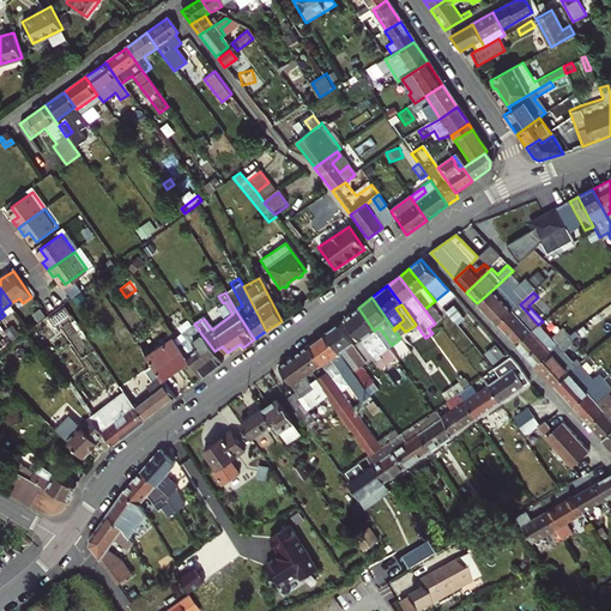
[(538,325),(520,304),(497,326),(516,346),(538,325)]
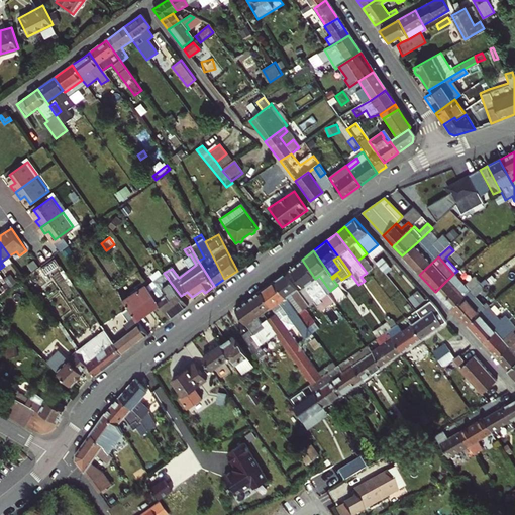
[(381,259),(375,264),(381,272),(387,267),(381,259)]
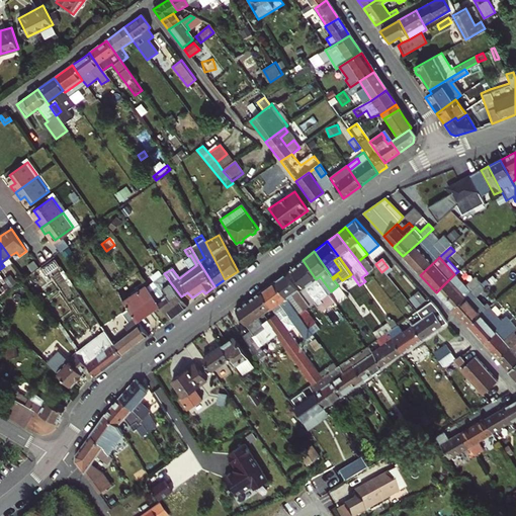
[(316,279),(303,260),(290,270),(304,288),(319,310),(323,307),(320,302),(328,296),(316,279)]
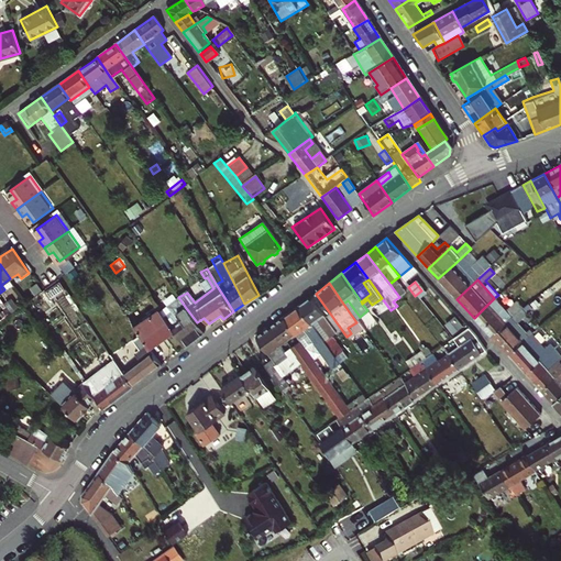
[(32,288),(37,295),(44,290),(39,284),(32,288)]
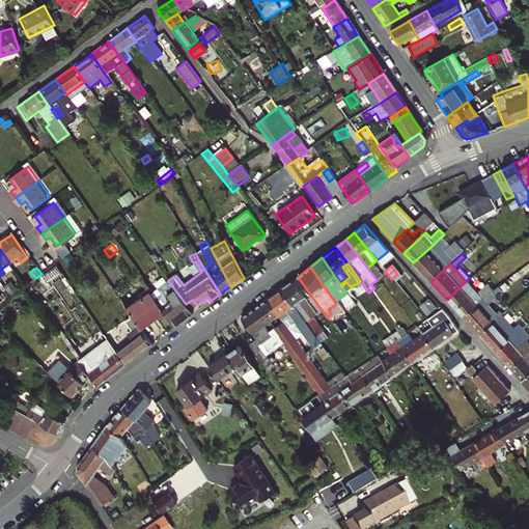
[(42,277),(46,283),(58,274),(54,269),(42,277)]
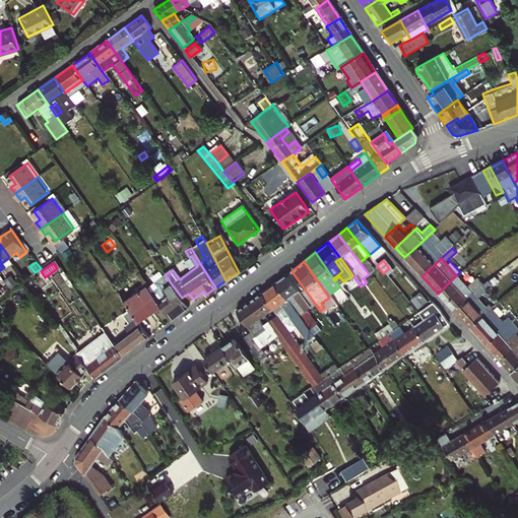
[(363,266),(369,274),(369,275),(373,271),(367,263),(363,266)]
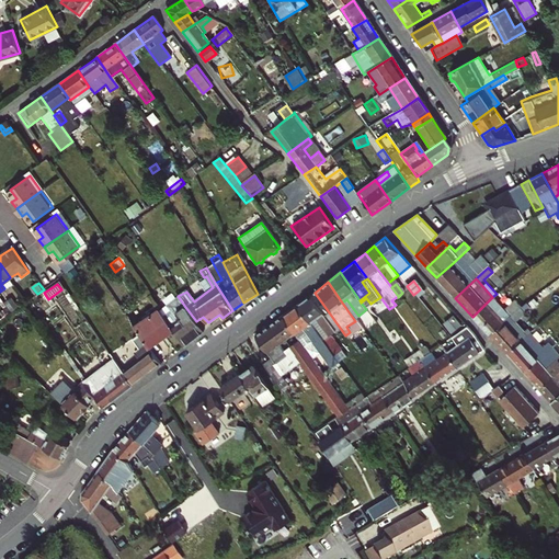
[(324,317),(329,312),(315,293),(298,305),(330,350),(333,355),(340,351),(329,335),(334,332),(324,317)]
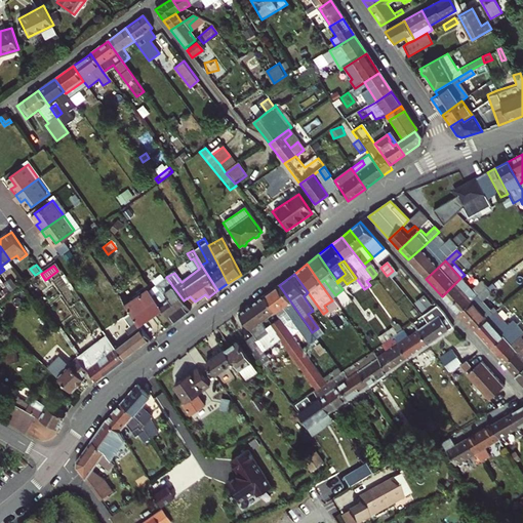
[(445,300),(457,314),(484,289),(486,287),(480,281),(471,289),(460,278),(442,296),(445,300)]
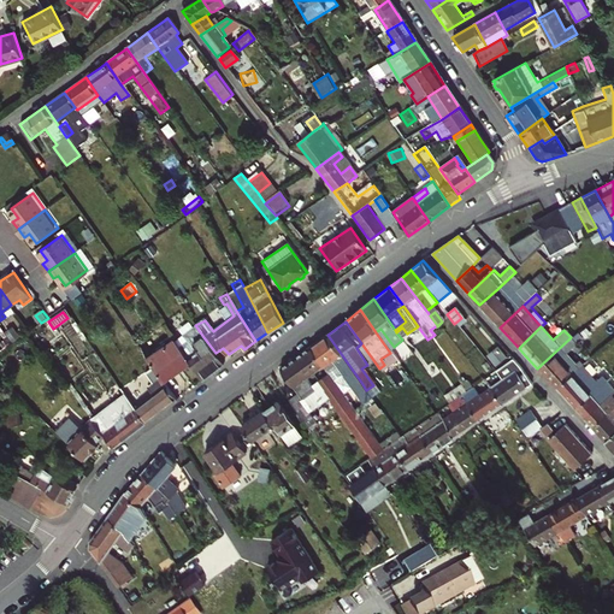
[(409,338),(407,334),(402,328),(396,332),(402,340),(405,342),(409,338)]
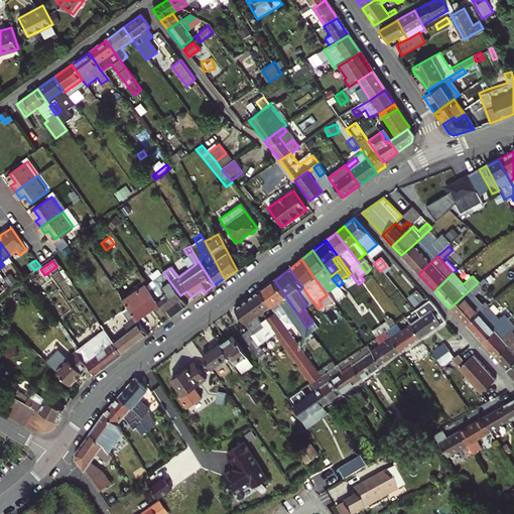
[(303,322),(274,280),(259,291),(270,306),(275,313),(283,326),(290,320),(295,327),(303,322)]
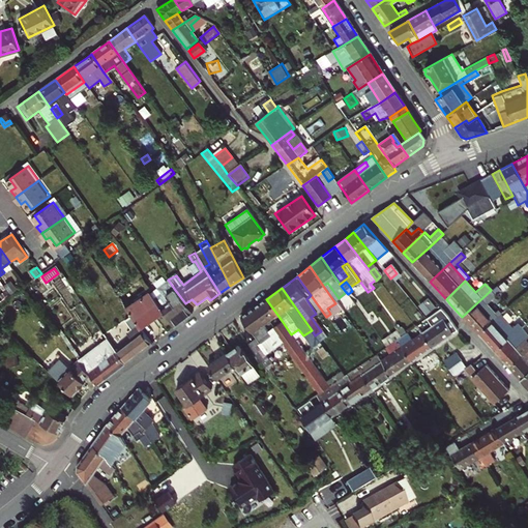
[(165,304),(159,309),(162,313),(172,327),(192,313),(185,303),(175,290),(160,300),(165,304)]
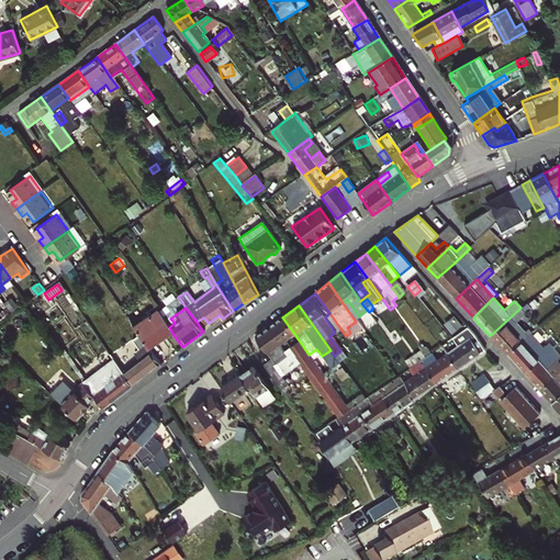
[(518,310),(490,336),(507,355),(522,343),(526,338),(532,334),(528,331),(525,334),(515,324),(524,316),(518,310)]
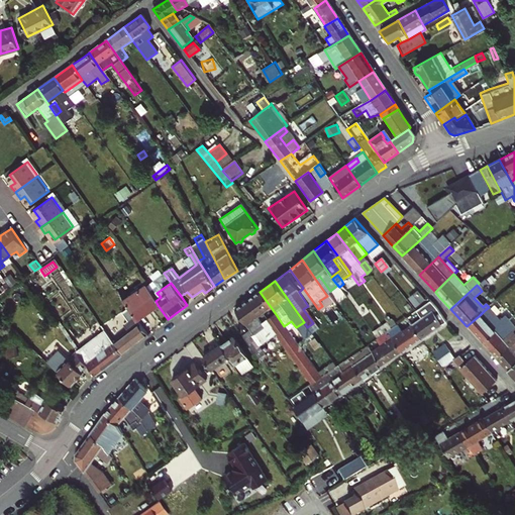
[(158,305),(156,301),(145,287),(123,302),(135,320),(158,305)]
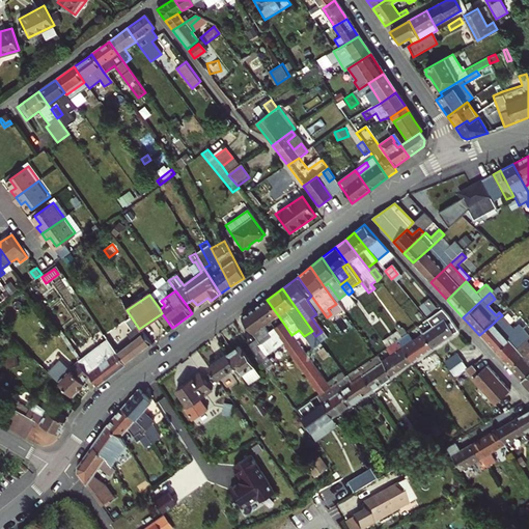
[(428,315),(438,307),(430,298),(420,306),(428,315)]
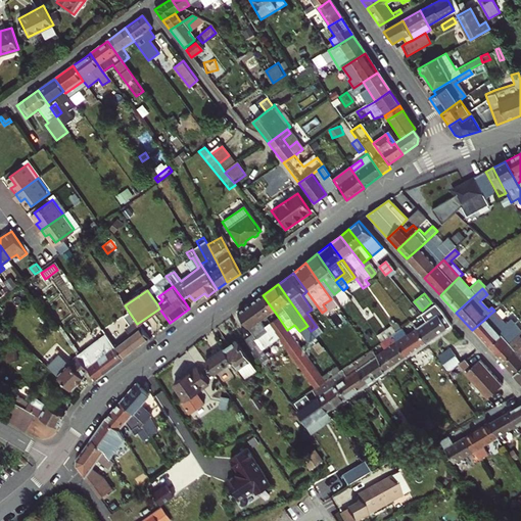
[(258,322),(267,316),(274,311),(263,295),(237,314),(252,335),(244,340),(258,362),(267,357),(263,350),(278,340),(313,389),(324,381),(287,330),(279,318),(272,322),(265,327),(264,325),(262,326),(258,322)]
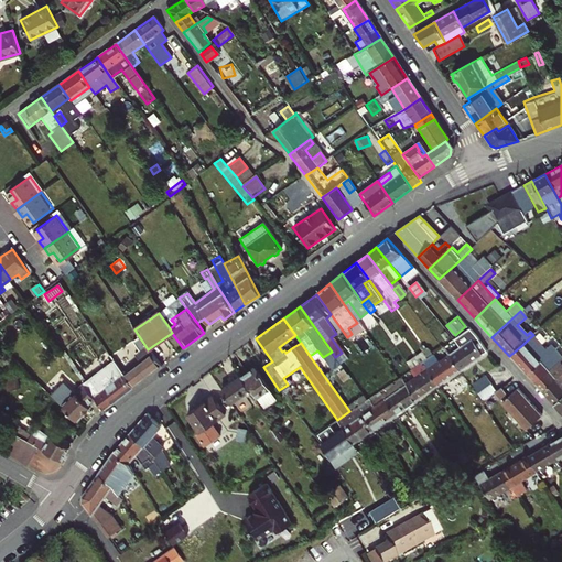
[(468,330),(458,336),(465,345),(447,356),(458,373),(485,354),(479,346),(476,349),(467,337),(472,335),(468,330)]
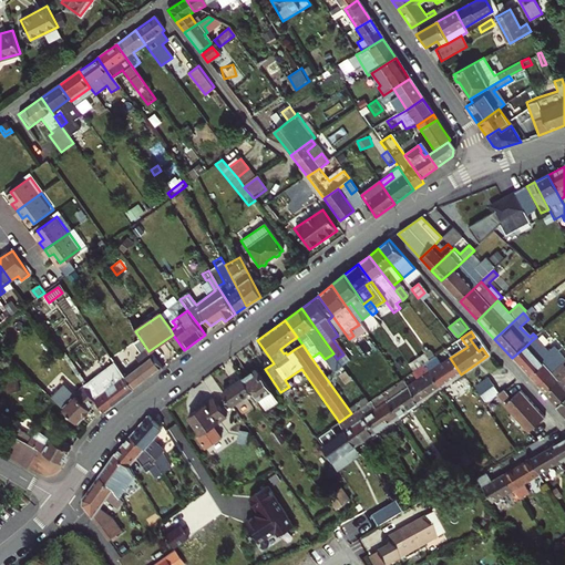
[(302,345),(297,337),(289,342),(295,349),(302,345)]
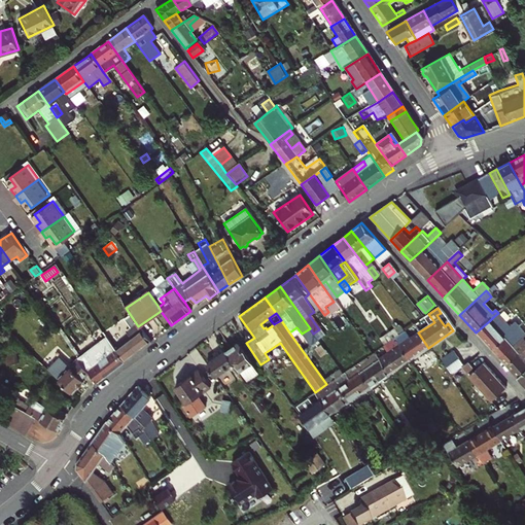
[(493,317),(489,321),(499,334),(504,329),(493,317)]
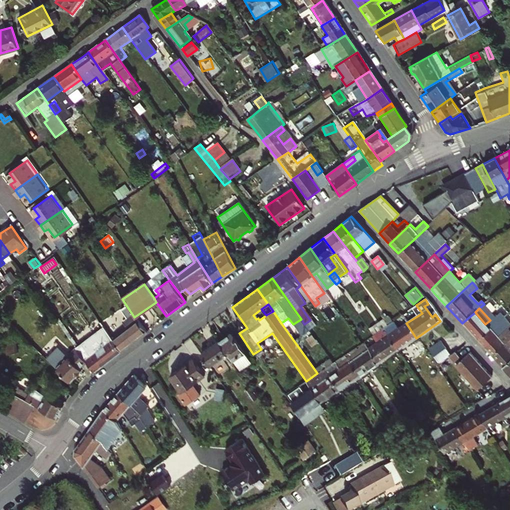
[(485,324),(475,312),(462,323),(477,340),(502,318),(498,313),(490,320),(485,324)]
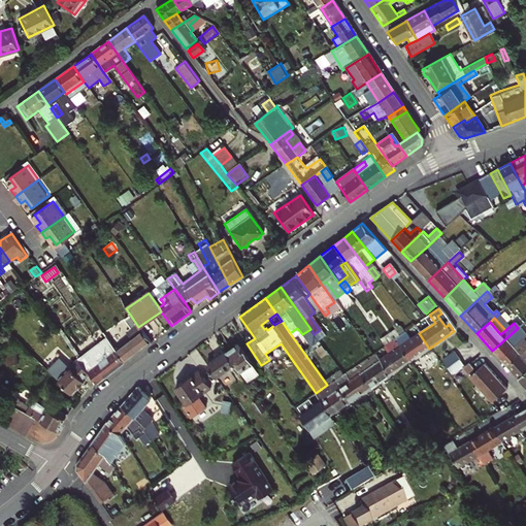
[(492,351),(498,358),(513,346),(514,347),(525,336),(518,328),(492,351)]
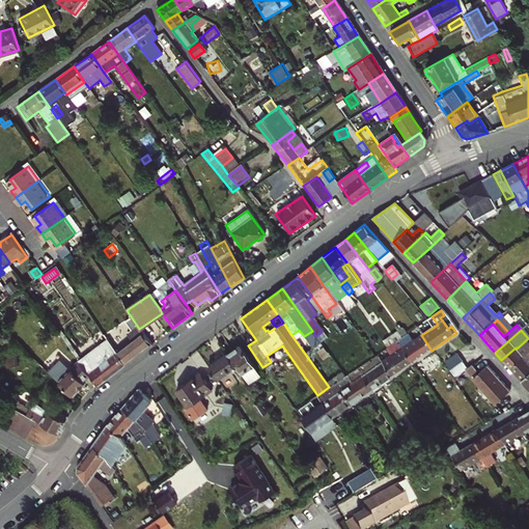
[(396,331),(381,341),(386,347),(396,341),(401,337),(396,331)]
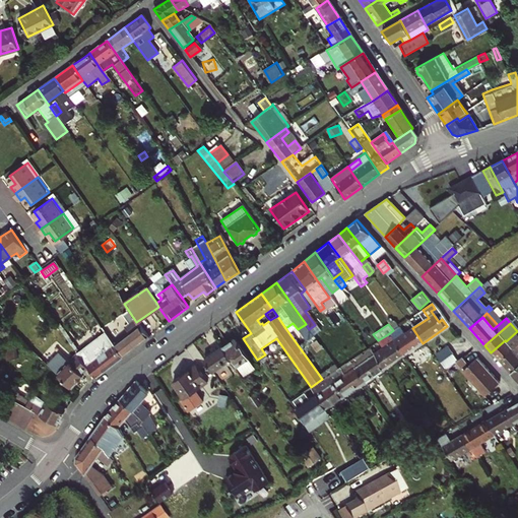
[(138,325),(113,344),(122,359),(148,338),(138,325)]
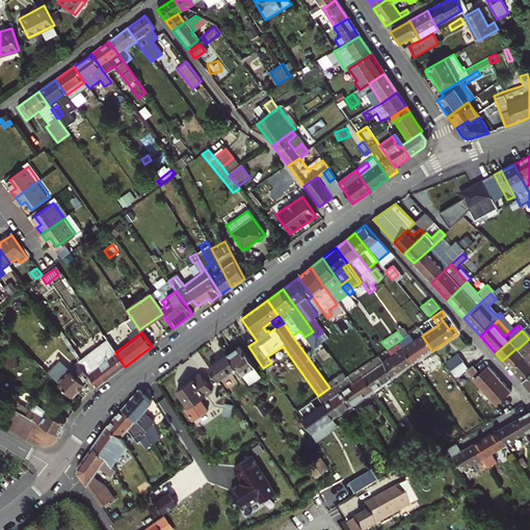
[(112,335),(106,340),(113,350),(120,346),(112,335)]
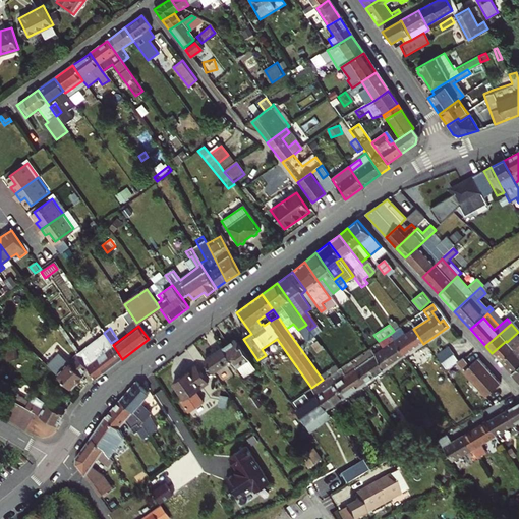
[(394,342),(403,336),(398,328),(394,331),(389,335),(394,342)]
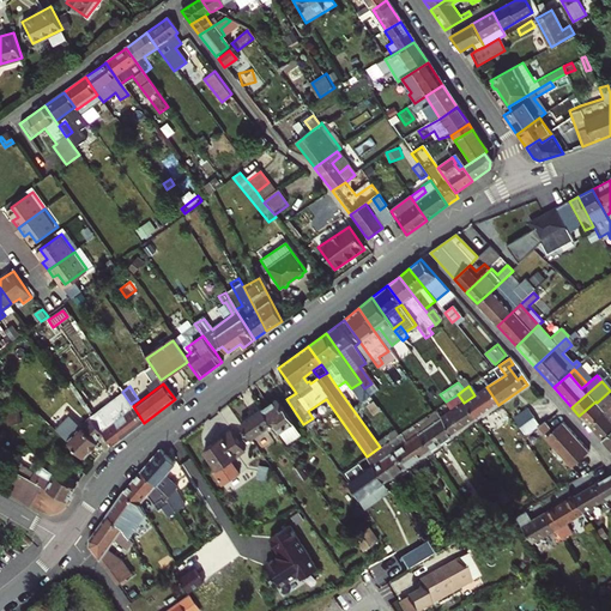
[(498,405),(487,387),(475,395),(464,403),(476,421),(498,405)]
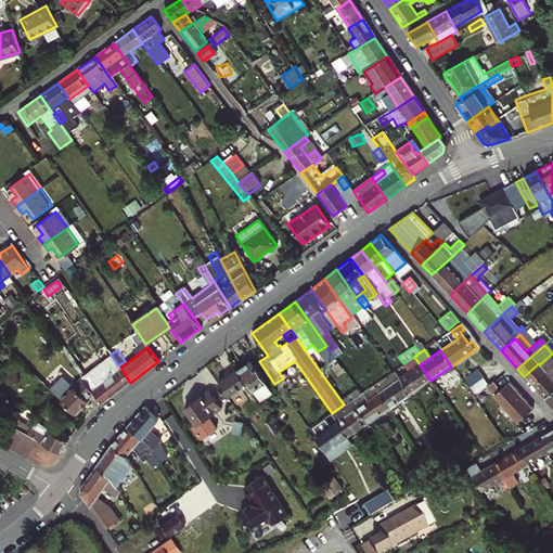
[(403,363),(402,364),(409,373),(399,380),(409,395),(431,381),(420,364),(414,357),(403,363)]
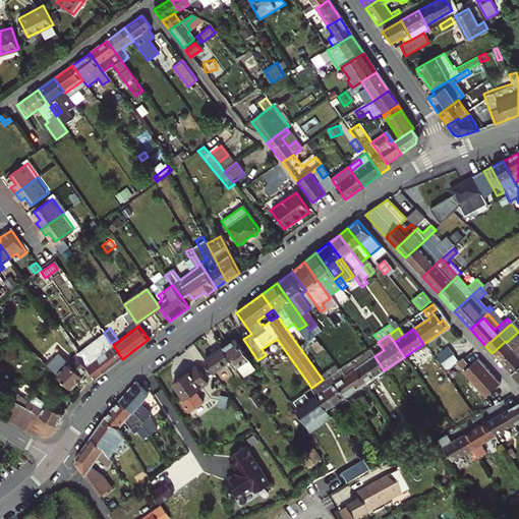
[(492,353),(501,362),(513,350),(507,342),(506,341),(492,353)]
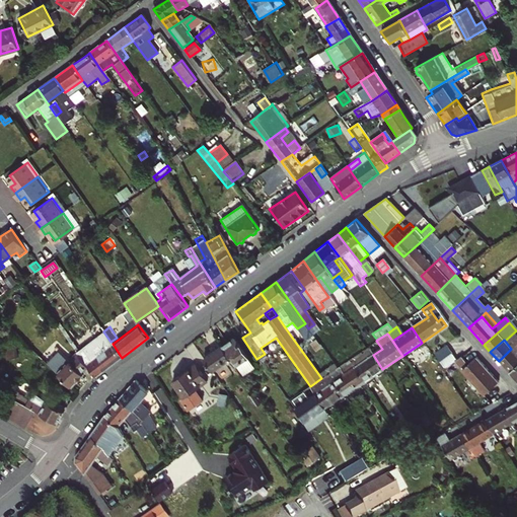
[(79,344),(73,348),(76,353),(94,378),(98,375),(122,358),(113,344),(91,360),(79,344)]
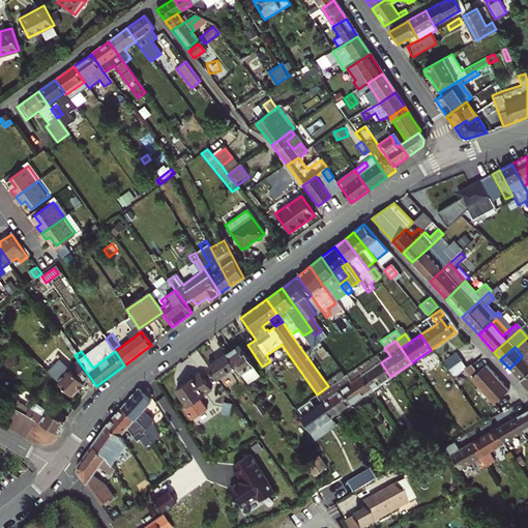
[(456,354),(443,362),(453,377),(466,369),(456,354)]
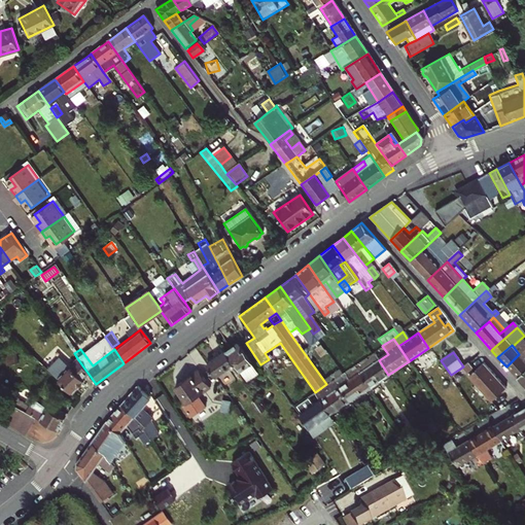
[(206,365),(214,378),(233,364),(224,353),(206,365)]
